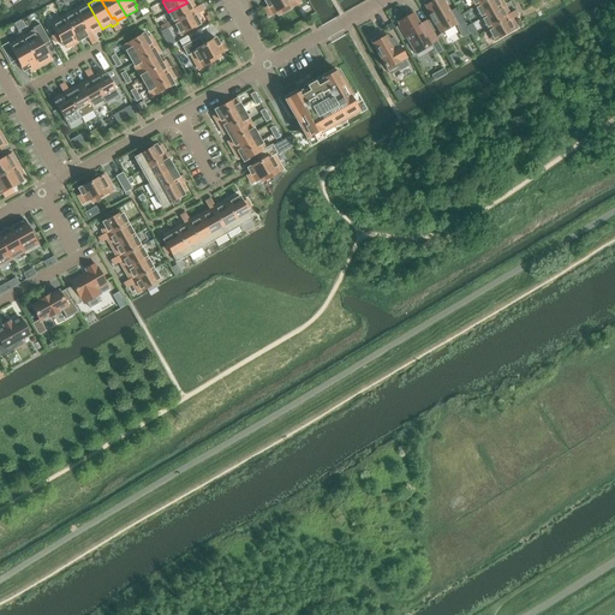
[(266,0),(264,1),(268,7),(264,9),(269,17),(278,12),(279,16),(300,4),(298,0),(266,0)]
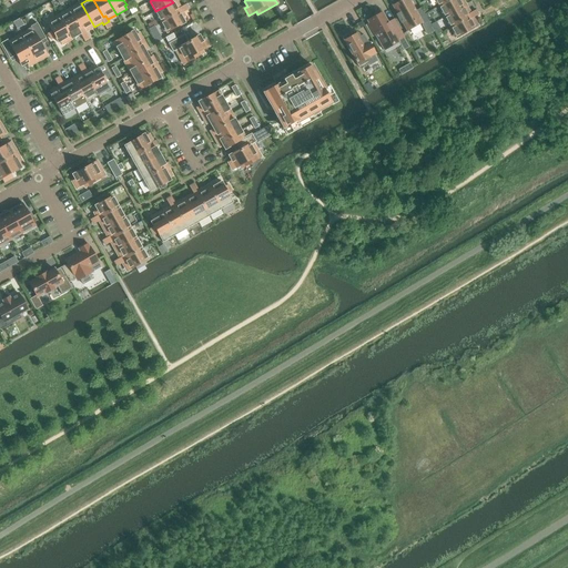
[(415,11),(408,0),(402,0),(393,6),(398,14),(396,16),(401,23),(403,22),(407,32),(422,23),(423,26),(428,22),(421,8),(415,11)]
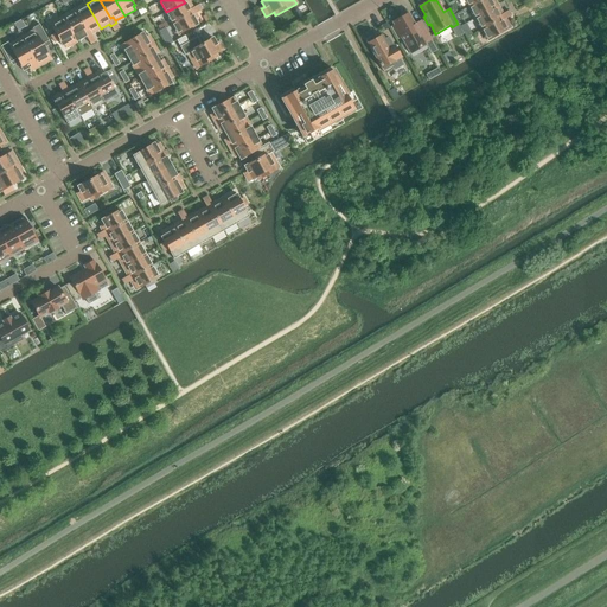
[(489,0),(481,0),(470,7),(475,19),(494,8),(489,0)]
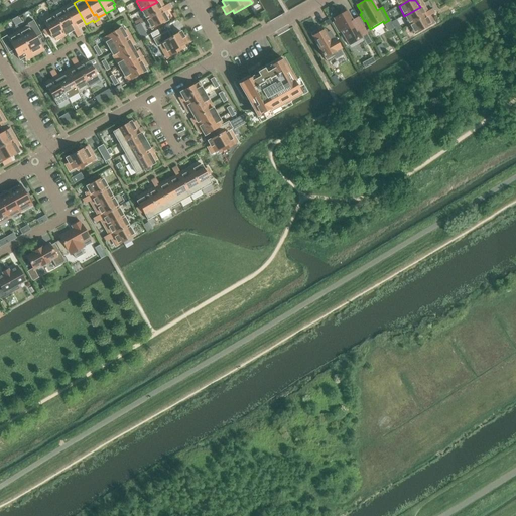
[(157,2),(141,10),(147,20),(162,11),(163,13),(167,11),(165,6),(161,9),(157,2)]
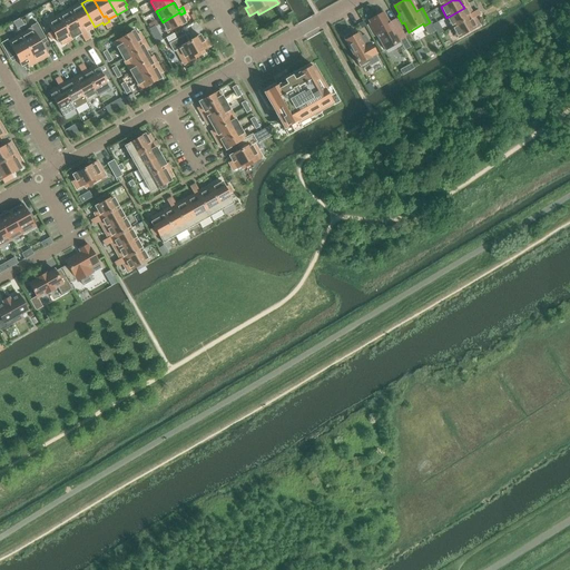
[(81,3),(70,10),(81,30),(84,28),(86,31),(95,27),(81,3)]
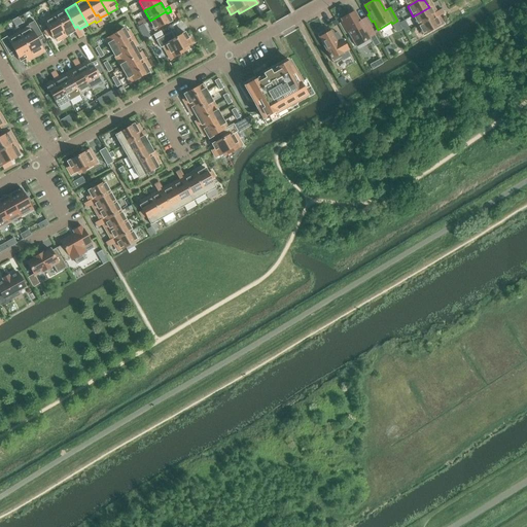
[(429,7),(413,16),(419,26),(434,16),(435,19),(440,16),(437,12),(433,14),(429,7)]
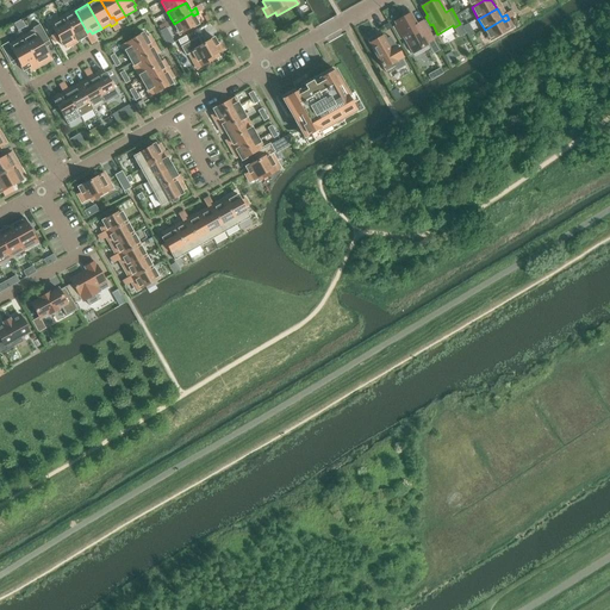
[(75,11),(63,17),(78,42),(87,37),(88,39),(93,36),(92,33),(89,30),(87,32),(75,11)]
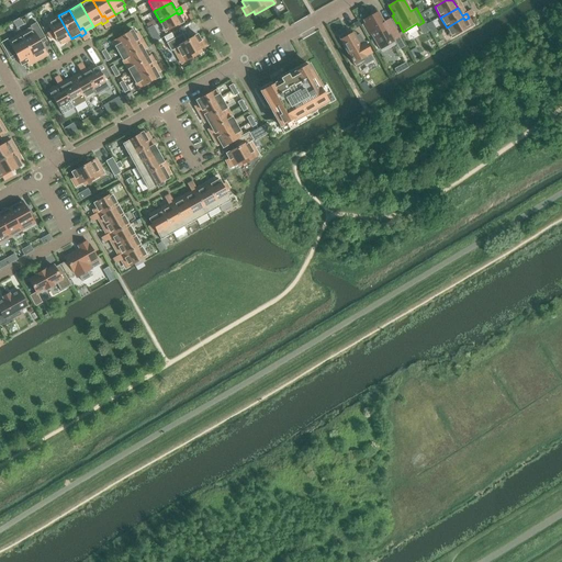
[(177,12),(160,22),(166,33),(177,26),(183,23),(178,14),(177,12)]
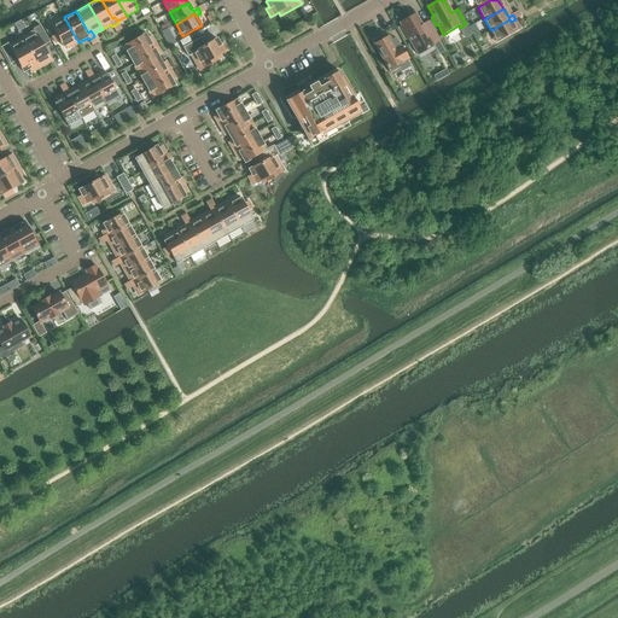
[(425,30),(415,15),(400,23),(402,27),(398,28),(406,40),(408,38),(418,56),(433,46),(433,45),(439,41),(432,27),(425,30)]
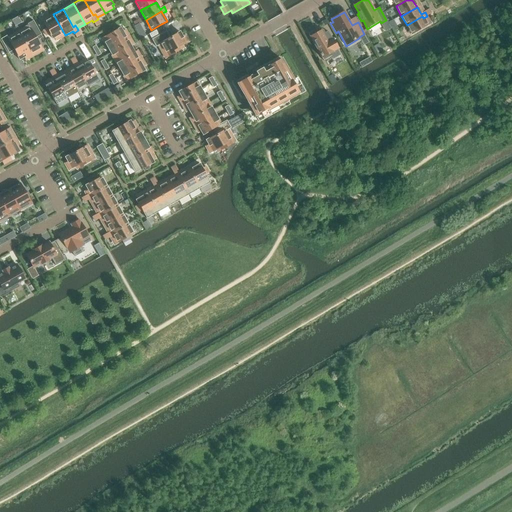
[(56,40),(65,35),(53,14),(42,21),(46,28),(43,30),(46,36),(50,34),(52,39),(54,38),(56,40)]
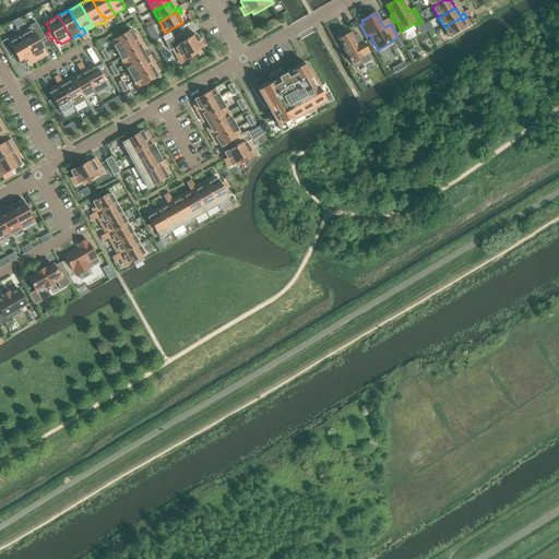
[(462,20),(461,18),(444,27),(450,38),(467,28),(462,20)]
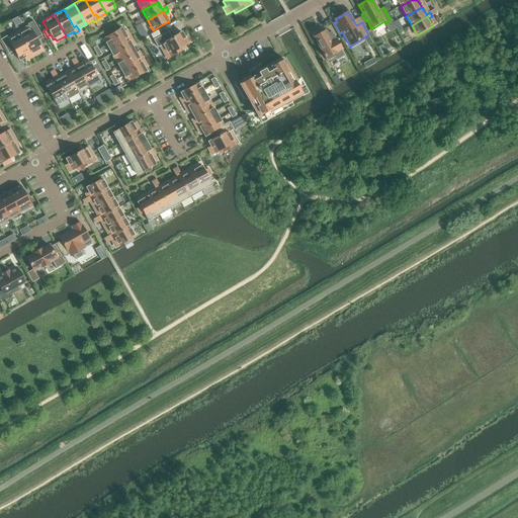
[(28,26),(18,32),(32,57),(44,51),(37,40),(36,37),(41,34),(33,21),(27,24),(28,26)]
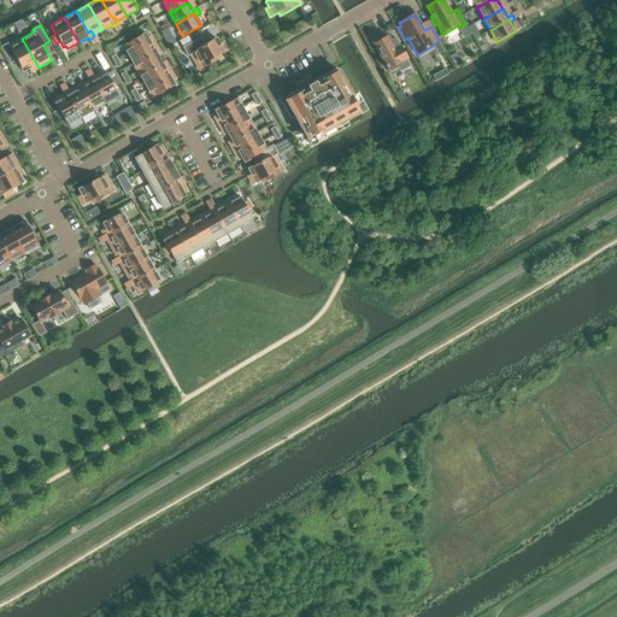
[(168,29),(162,33),(165,40),(172,36),(168,29)]
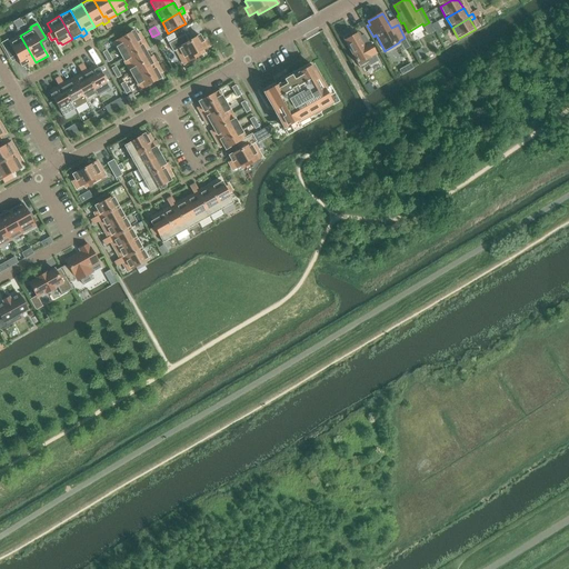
[(129,35),(113,42),(140,90),(161,79),(159,75),(161,73),(152,57),(149,59),(146,51),(149,50),(139,33),(137,36),(135,31),(129,33),(129,35)]
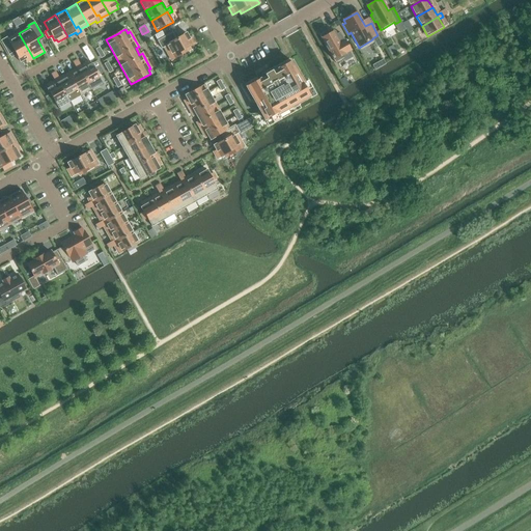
[(340,33),(336,35),(334,31),(330,34),(328,30),(319,34),(332,56),(331,57),(333,59),(336,63),(344,59),(345,61),(353,57),(350,52),(351,51),(344,40),(344,42),(340,33)]
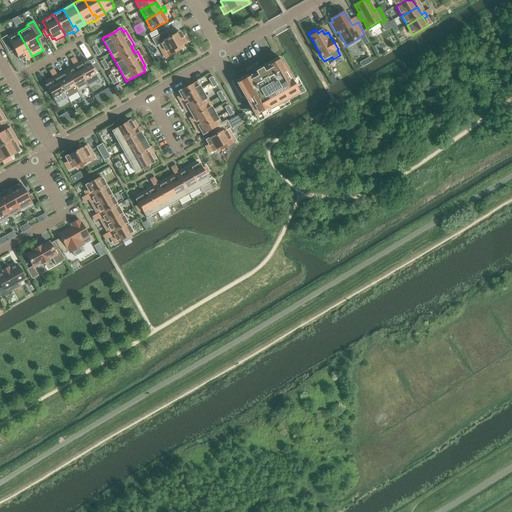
[(156,31),(149,34),(152,40),(156,47),(159,46),(166,58),(183,49),(182,46),(189,42),(185,36),(182,37),(180,32),(174,35),(174,36),(170,38),(166,31),(158,36),(156,31)]
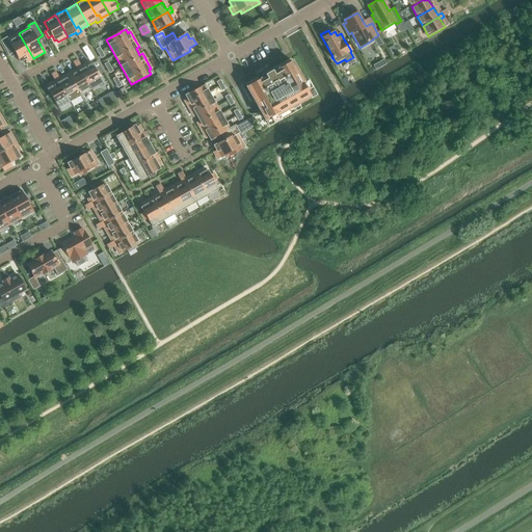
[(7,37),(1,41),(8,55),(15,52),(18,56),(17,56),(21,62),(25,59),(27,62),(33,58),(19,33),(8,40),(7,37)]
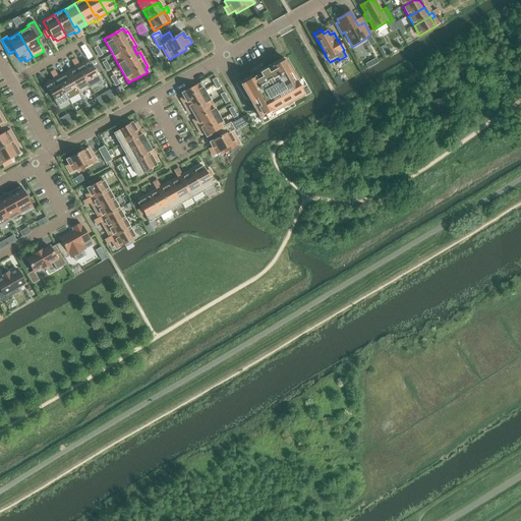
[(255,77),(242,85),(241,85),(255,110),(261,118),(273,111),(273,113),(305,95),(286,60),(273,67),(273,68),(270,70),(269,69),(257,75),(258,76),(255,78),(255,77)]
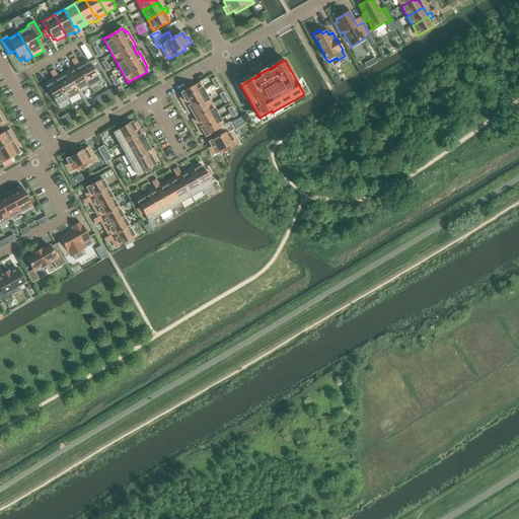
[(78,63),(74,66),(75,68),(76,70),(79,69),(89,87),(100,81),(92,68),(90,63),(88,64),(86,62),(79,65),(78,63)]
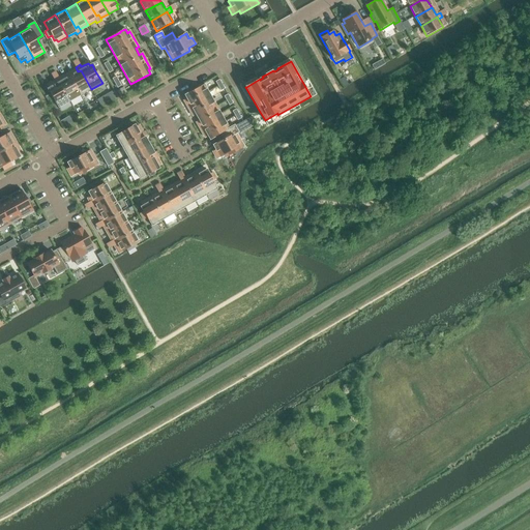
[(77,69),(68,74),(81,95),(91,90),(91,89),(81,70),(78,71),(77,69)]
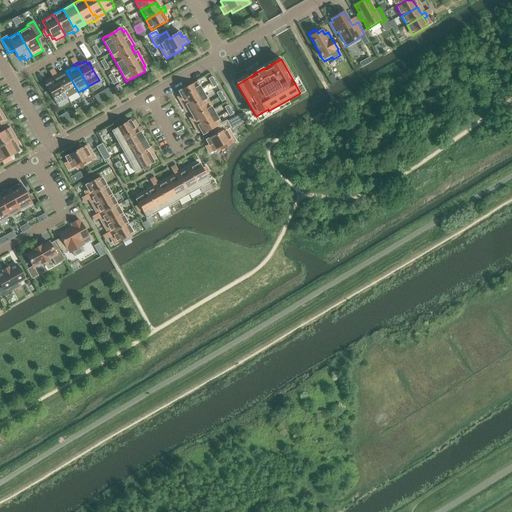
[(59,79),(57,80),(67,98),(78,92),(66,71),(57,76),(59,79)]
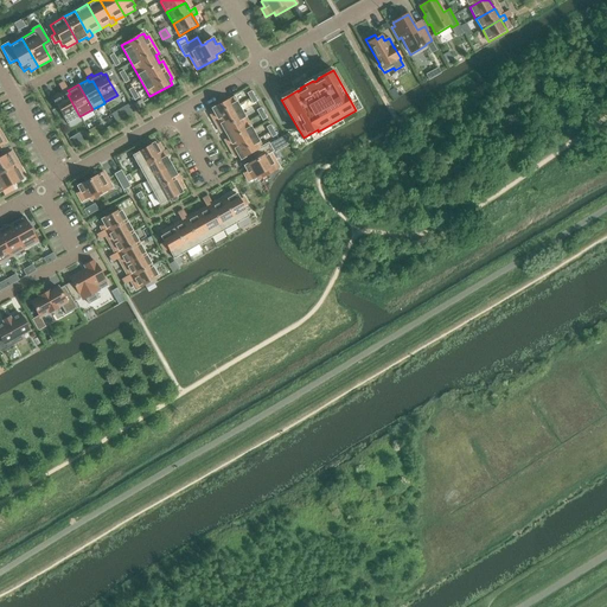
[(57,101),(55,102),(57,108),(58,108),(66,123),(80,116),(68,95),(70,94),(68,90),(66,88),(62,90),(63,93),(56,97),(57,101)]
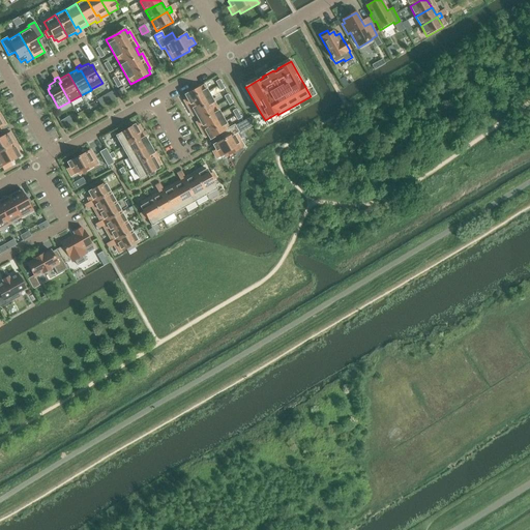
[(184,100),(186,105),(208,92),(204,85),(184,95),(187,99),(184,100)]
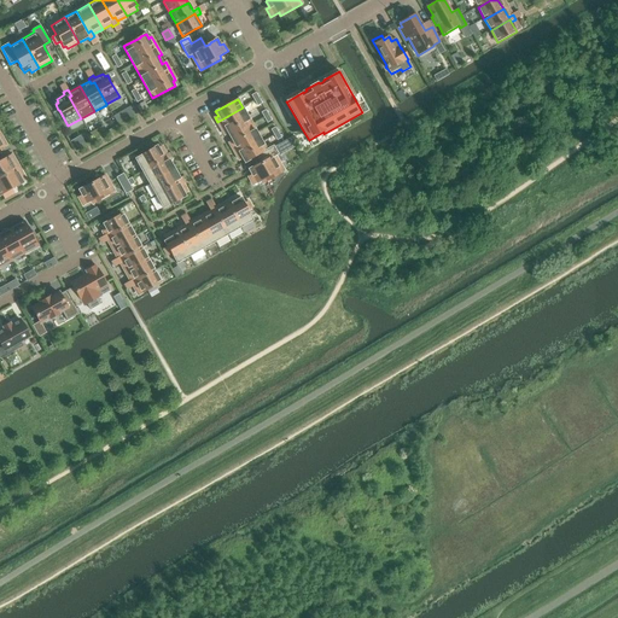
[(144,101),(136,106),(140,112),(147,108),(144,101)]
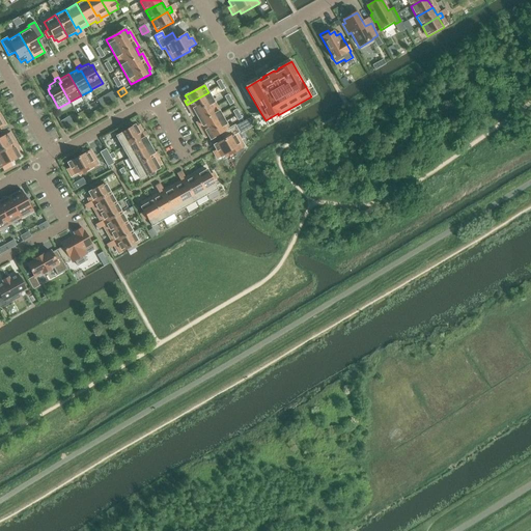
[(187,105),(191,112),(213,100),(208,92),(187,105)]
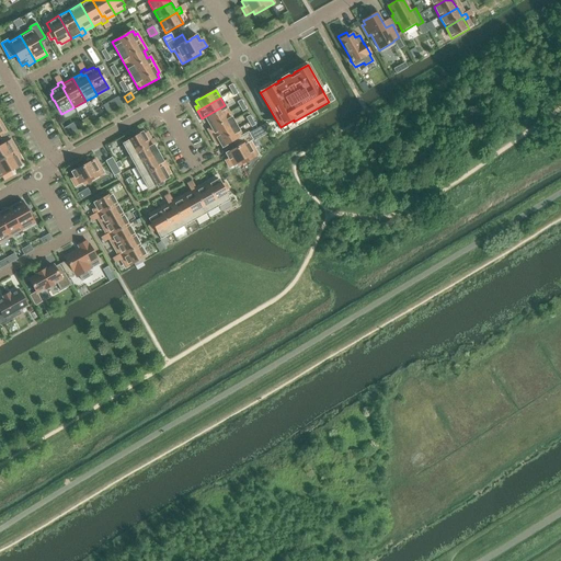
[(111,102),(103,106),(107,114),(111,112),(113,111),(115,110),(111,102)]
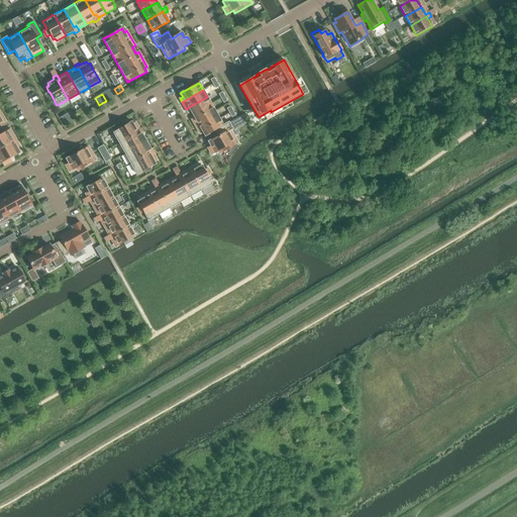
[(191,111),(192,114),(211,104),(207,97),(186,109),(188,113),(191,111)]
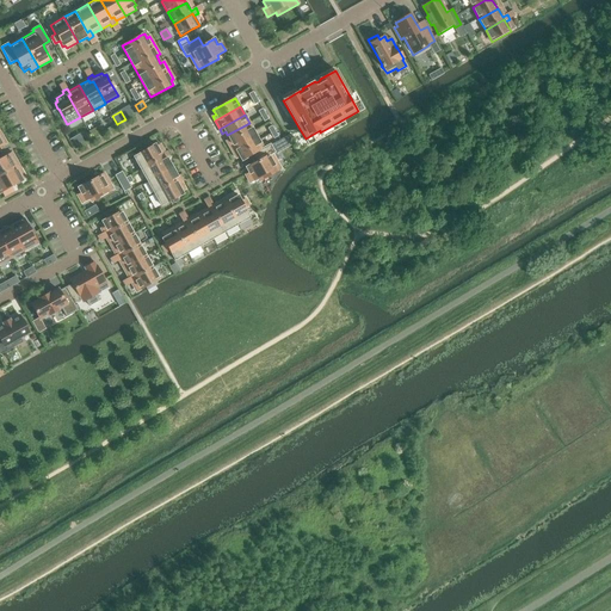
[(227,141),(229,146),(254,131),(250,123),(227,135),(229,140),(227,141)]
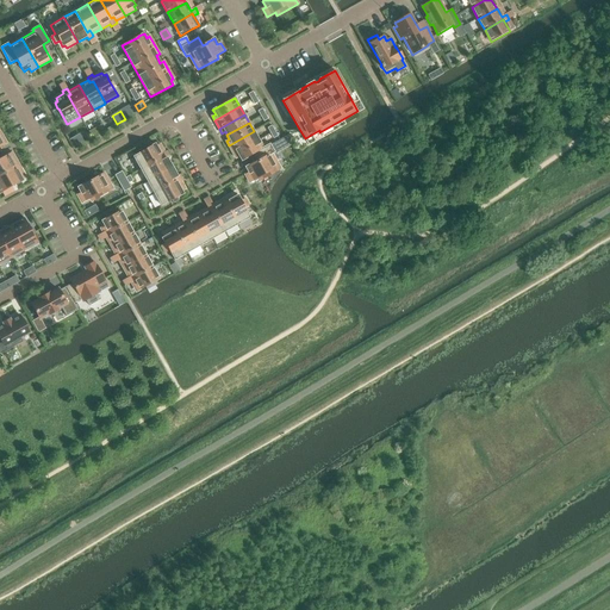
[(229,145),(234,154),(259,139),(254,131),(229,145)]
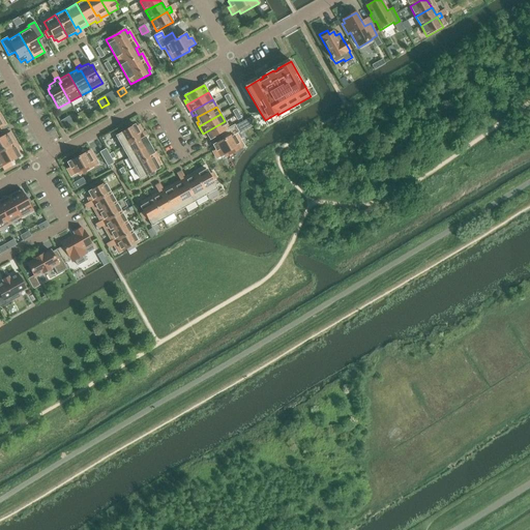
[(68,116),(60,121),(64,127),(72,122),(68,116)]
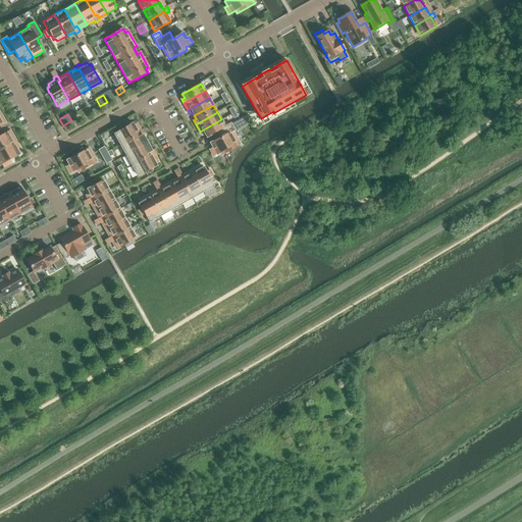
[(238,129),(251,122),(247,115),(233,122),(238,129)]
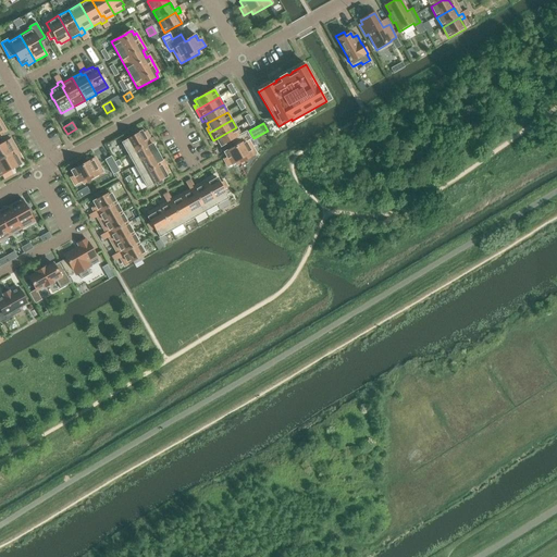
[(221,147),(232,141),(232,140),(240,136),(240,135),(236,127),(213,140),(215,145),(219,143),(221,147)]
